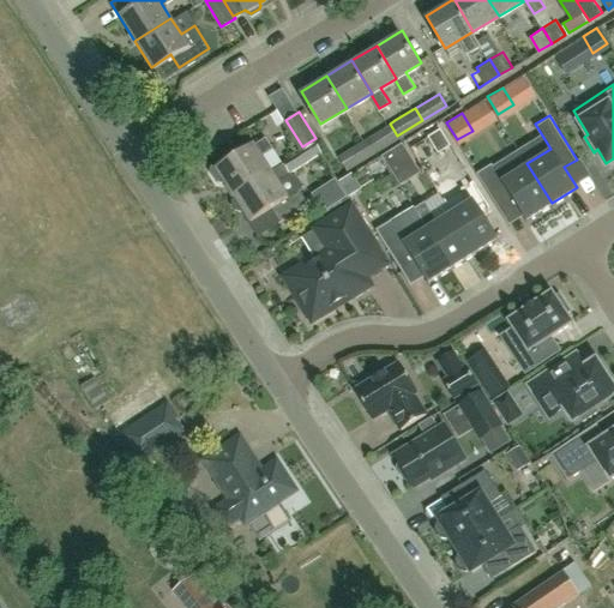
[(365,138),(372,151),(397,136),(390,124),(365,138)]
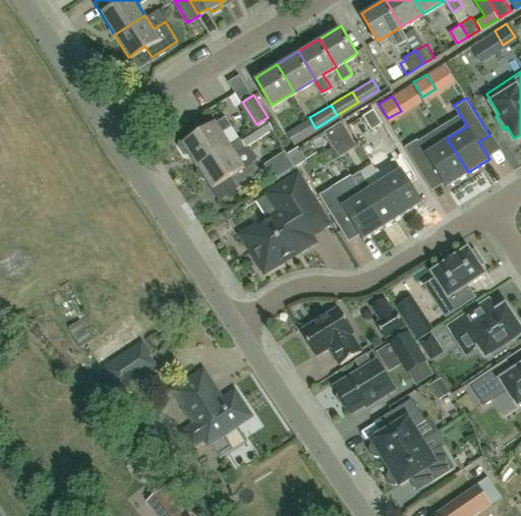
[(362,113),(371,127),(382,121),(373,107),(362,113)]
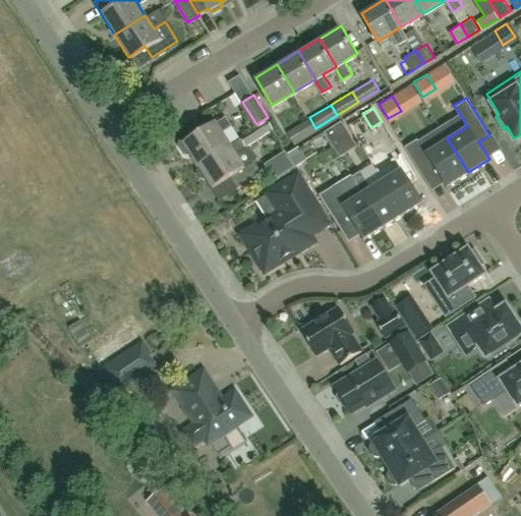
[(197,162),(228,142),(220,129),(230,123),(225,114),(191,136),(185,134),(179,138),(178,142),(184,152),(188,153),(190,151),(197,162)]
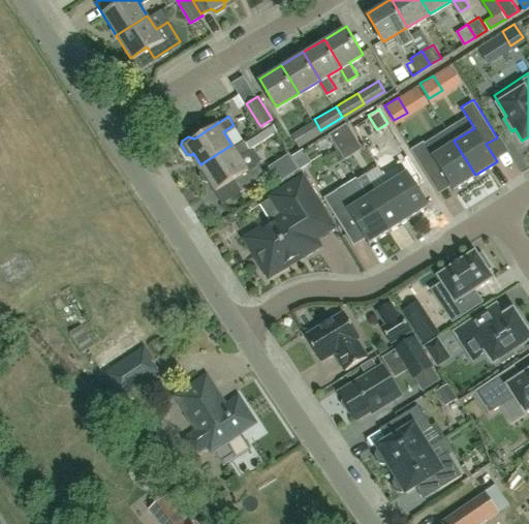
[(320,130),(314,119),(291,133),(299,144),(320,130)]
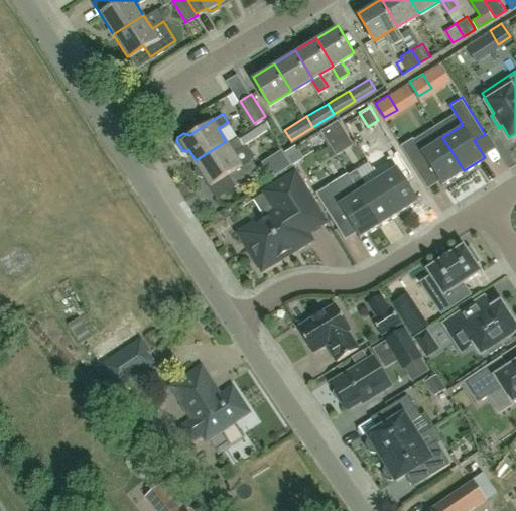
[(320,128),(329,142),(346,131),(338,118),(320,128)]
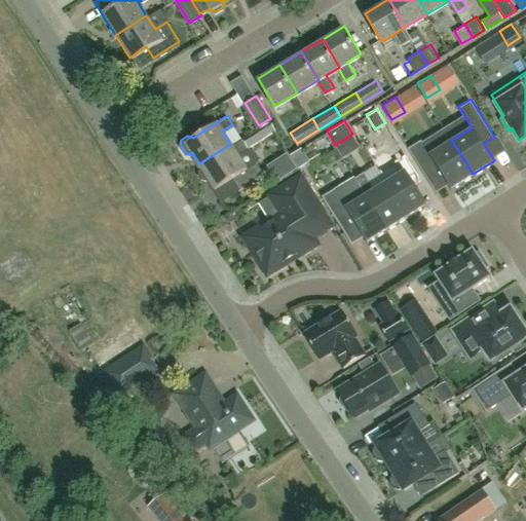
[(230,144),(199,163),(200,165),(198,169),(198,173),(200,177),(203,178),(208,177),(214,187),(231,176),(238,188),(262,173),(255,160),(255,156),(254,151),(250,148),(247,147),(246,146),(240,138),(230,144)]
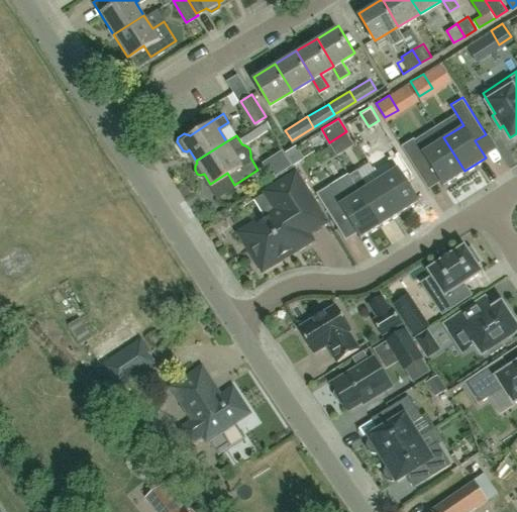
[(401,143),(421,176),(433,168),(440,180),(443,184),(464,171),(443,137),(423,150),(414,135),(401,143)]
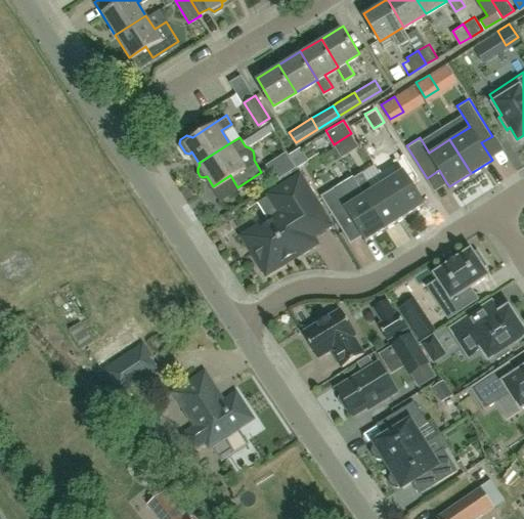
[(403,168),(385,179),(406,213),(425,202),(403,168)]
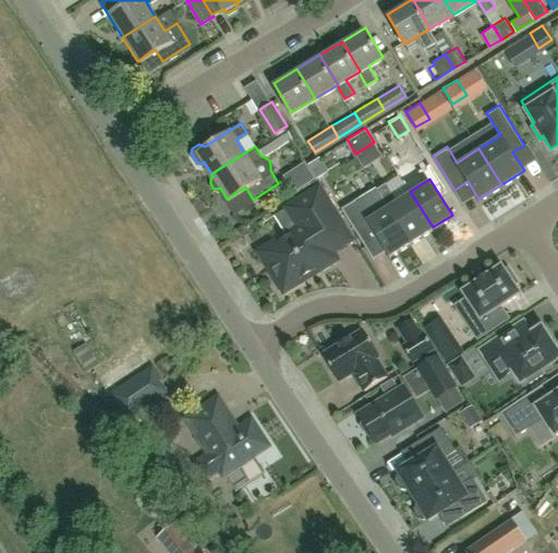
[(379,191),(388,205),(411,241),(433,227),(410,191),(397,200),(386,181),(376,187),(379,191)]
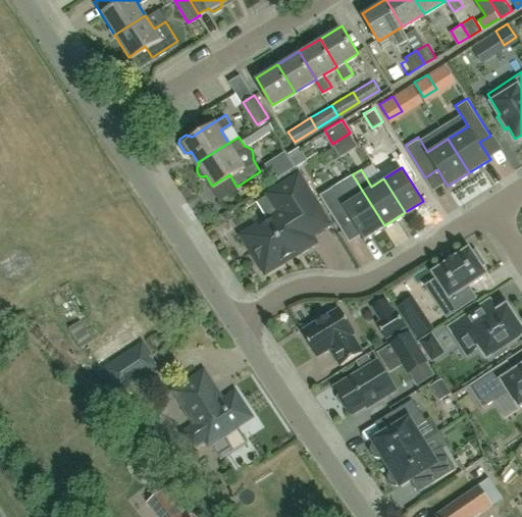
[(244,234),(246,237),(257,254),(255,256),(263,268),(268,269),(280,261),(279,259),(312,239),(309,233),(327,221),(298,173),(268,192),(280,210),(244,234)]
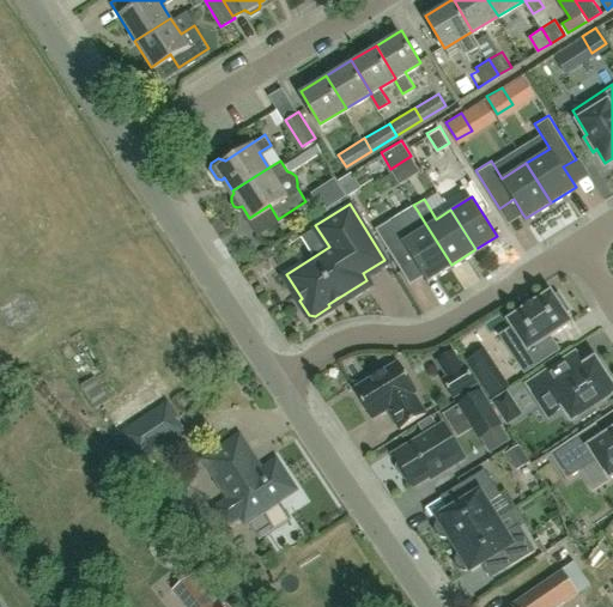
[(428,280),(451,265),(426,225),(404,240),(394,224),(390,218),(376,226),(402,268),(414,260),(423,273),(428,280)]
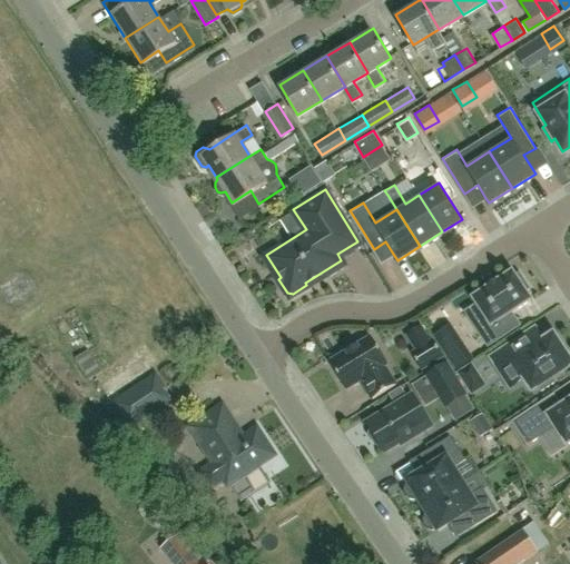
[(512,269),(497,279),(497,278),(488,285),(472,295),(487,316),(474,324),(488,343),(519,322),(511,309),(530,297),(512,269)]
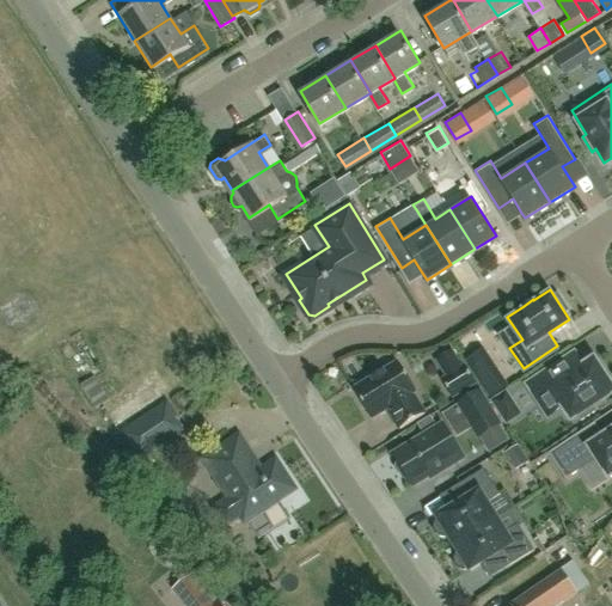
[(548,412),(562,403),(570,417),(577,412),(580,417),(595,406),(593,403),(611,390),(611,384),(606,375),(610,373),(600,357),(597,360),(594,356),(583,363),(574,349),(526,380),(548,412)]
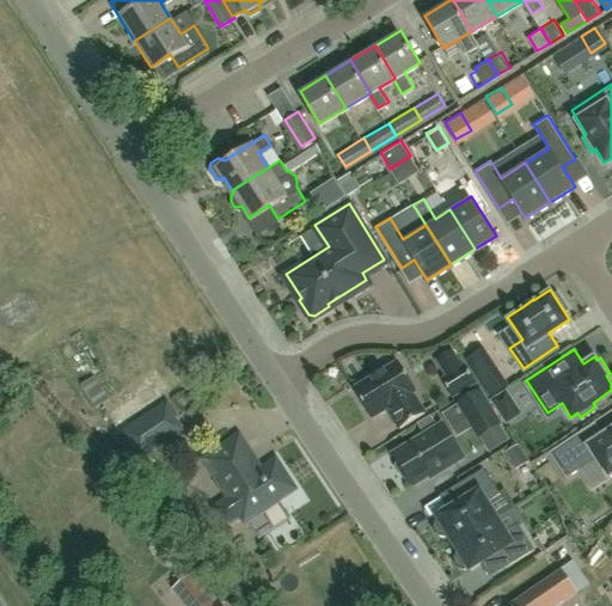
[(397,359),(353,386),(371,415),(386,404),(399,426),(423,410),(411,390),(415,387),(397,359)]
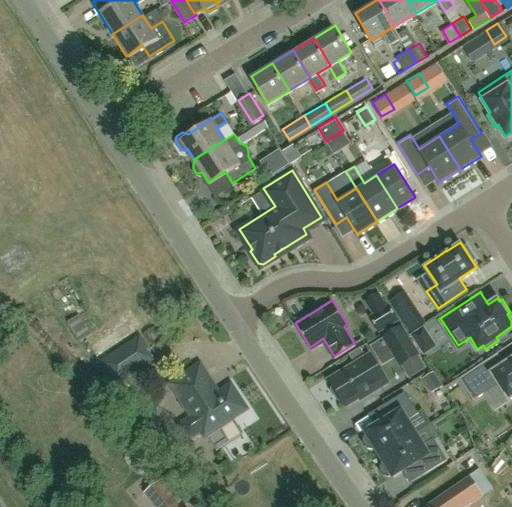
[(388,303),(369,315),(378,329),(397,317),(388,303)]
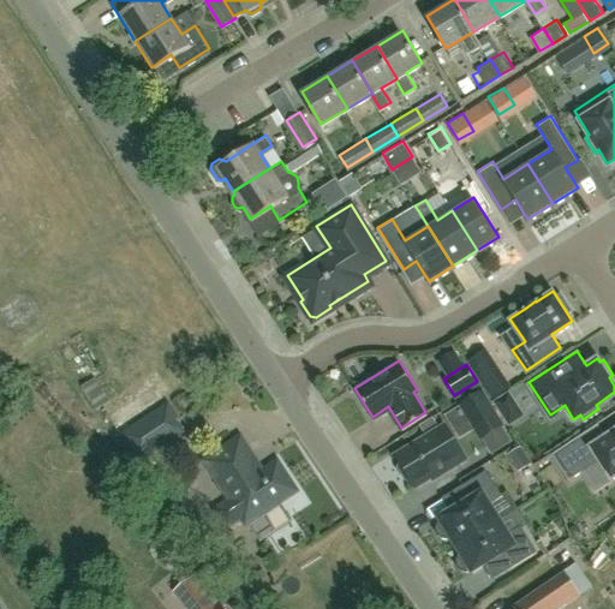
[(483,383),(491,396),(509,383),(501,370),(483,383)]
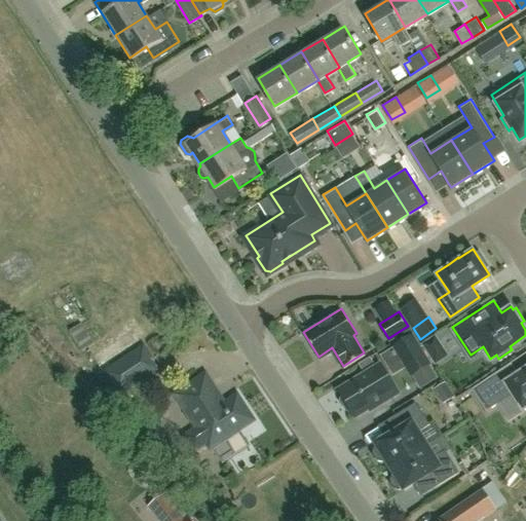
[(411,372),(428,361),(411,333),(393,344),(411,372)]
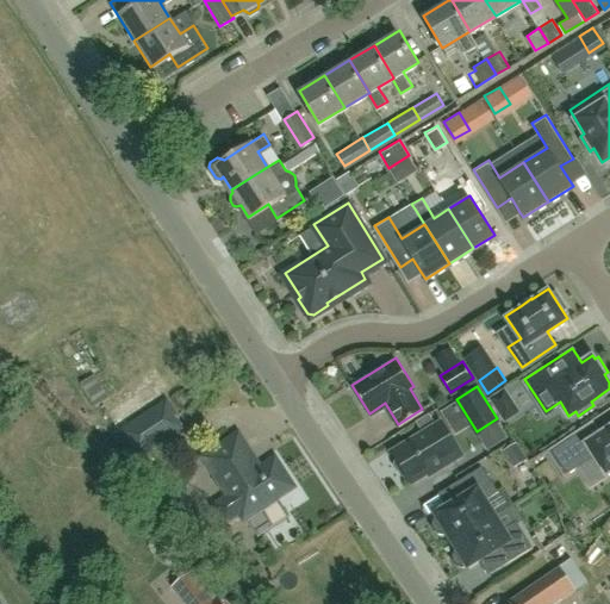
[(518,409),(504,386),(490,396),(504,418),(518,409)]
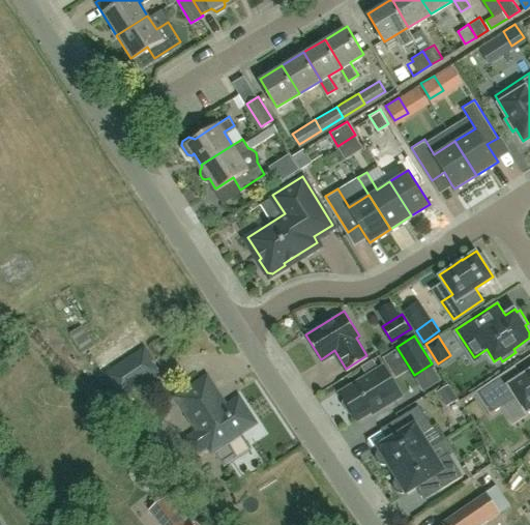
[(156,368),(150,358),(153,356),(145,344),(105,371),(113,383),(116,381),(122,390),(156,368)]
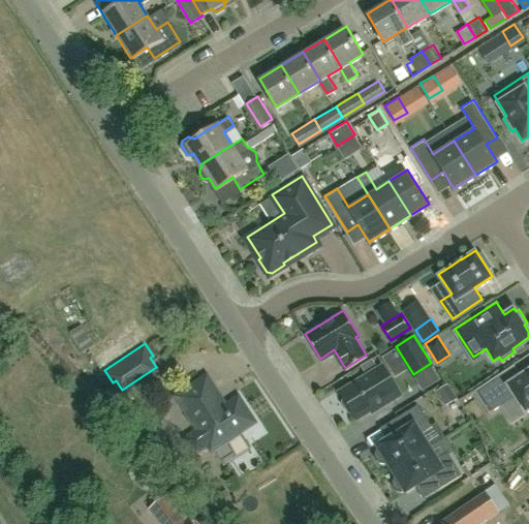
[(353,411),(356,417),(371,407),(372,409),(400,393),(382,364),(340,390),(343,395),(342,400),(348,410),(353,411)]
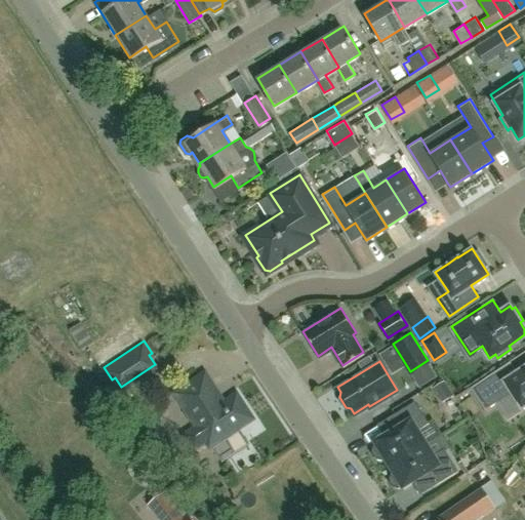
[(524,365),(518,371),(499,383),(492,371),(471,386),(485,408),(511,391),(522,408),(524,405),(524,365)]
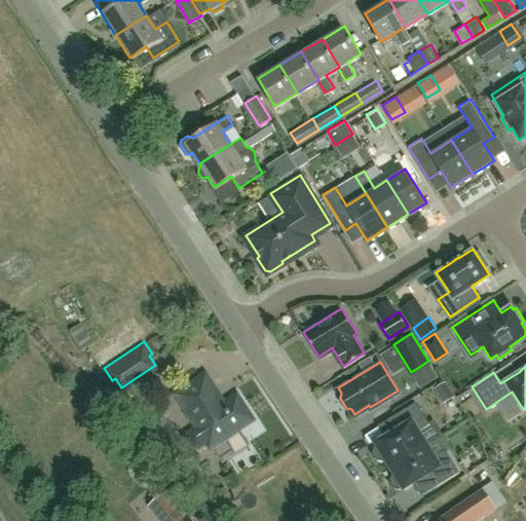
[(216,387),(205,372),(177,391),(198,424),(186,433),(194,445),(207,437),(211,443),(252,415),(237,393),(222,403),(214,389),(216,387)]
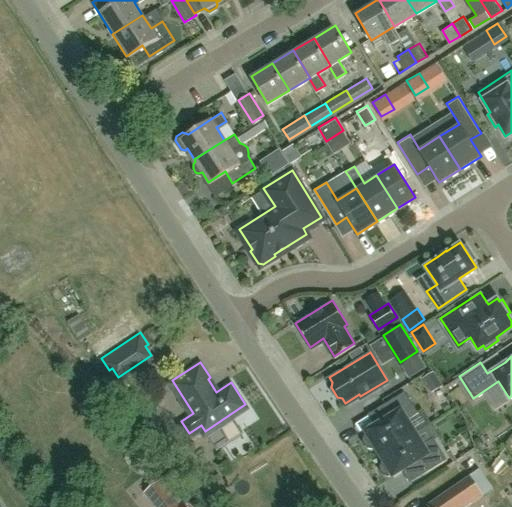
[(375,445),(379,451),(414,431),(406,418),(418,411),(405,389),(383,403),(390,415),(366,429),(367,430),(364,434),(363,438),(364,442),(367,445),(371,446),(375,445)]
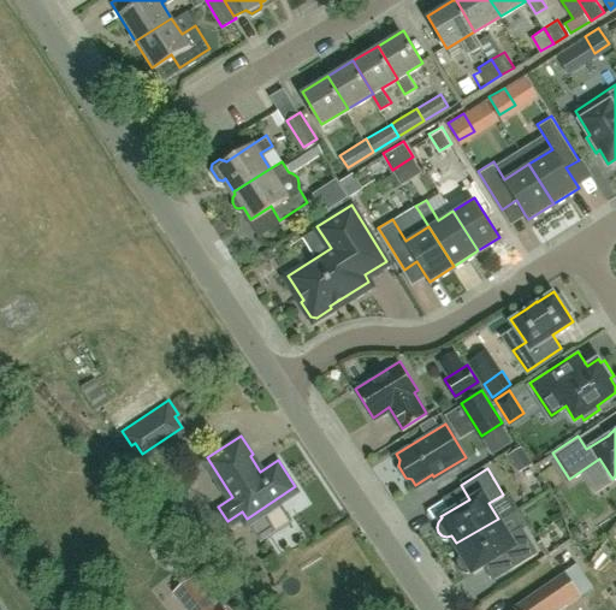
[(546,492),(535,502),(550,517),(561,508),(546,492)]
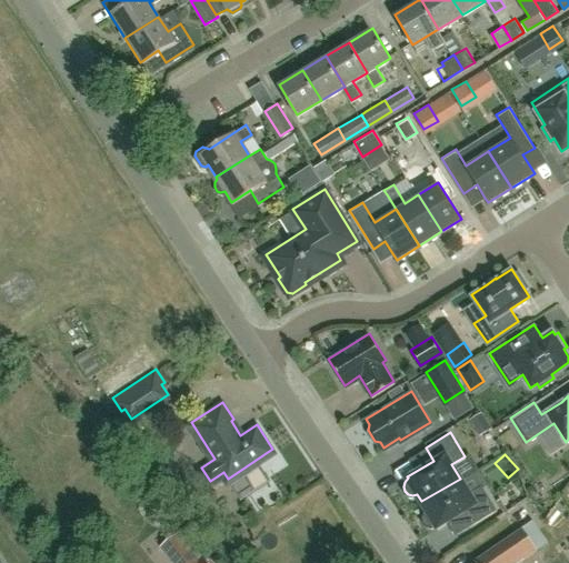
[(460,479),(421,501),(426,509),(422,512),(421,518),(423,522),(427,525),(431,526),(436,525),(437,526),(463,510),(471,523),(496,508),(481,484),(468,492),(460,479)]
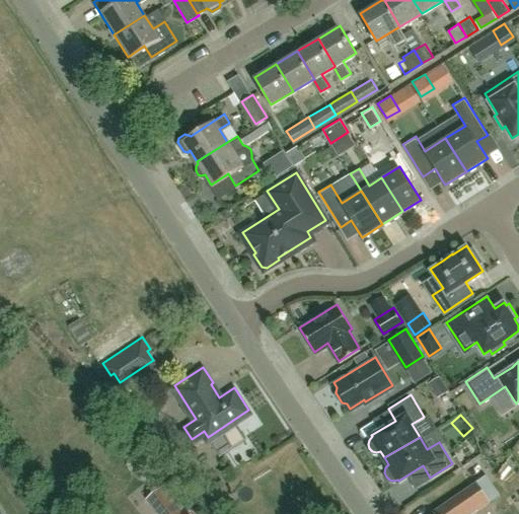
[(468,513),(489,500),(475,480),(432,509),(435,513),(468,513)]
